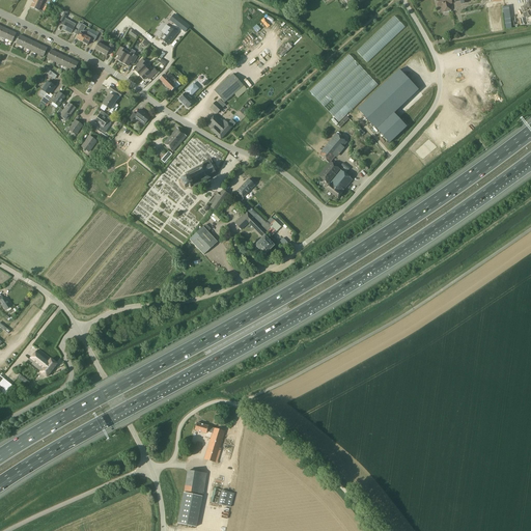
[(33,0),(31,7),(38,10),(43,0),(33,0)]
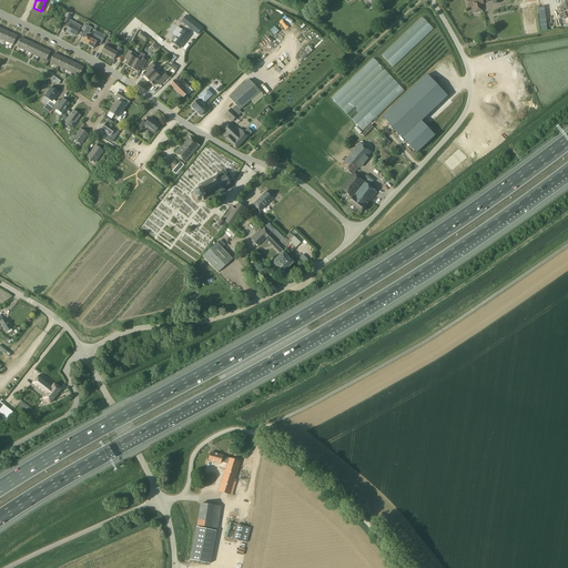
[(482,0),(466,0),(468,8),(474,7),(475,14),(483,12),(480,4),(484,3),(482,0)]
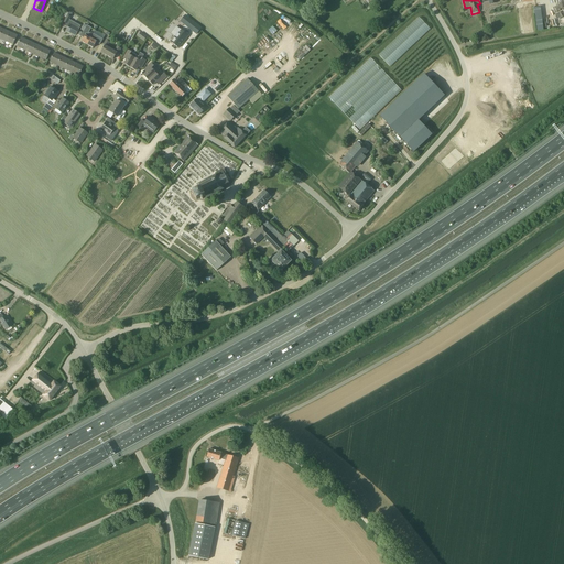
[(67,17),(64,22),(66,24),(69,25),(67,28),(66,31),(75,36),(79,29),(80,25),(69,20),(71,17),(67,15),(67,17)]
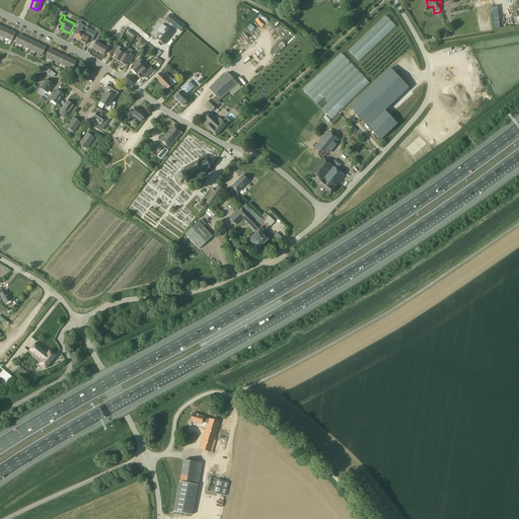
[(184,26),(170,14),(167,17),(171,20),(169,23),(180,31),(184,26)]
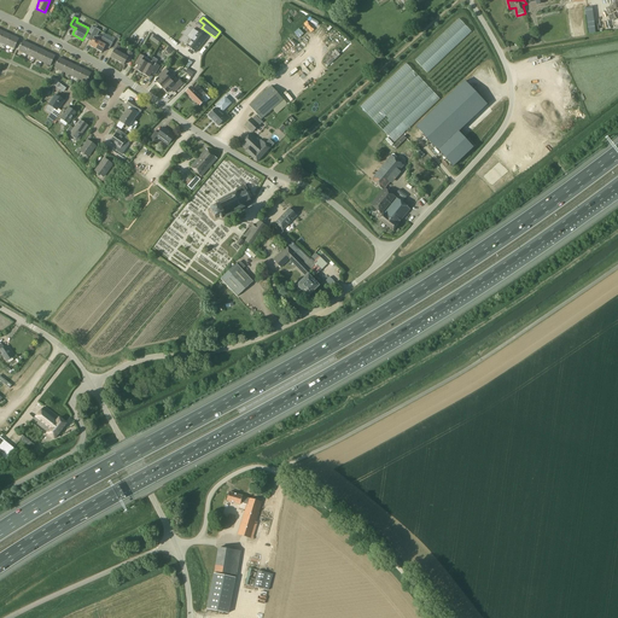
[(460,19),(415,60),(427,74),(472,31),(460,19)]
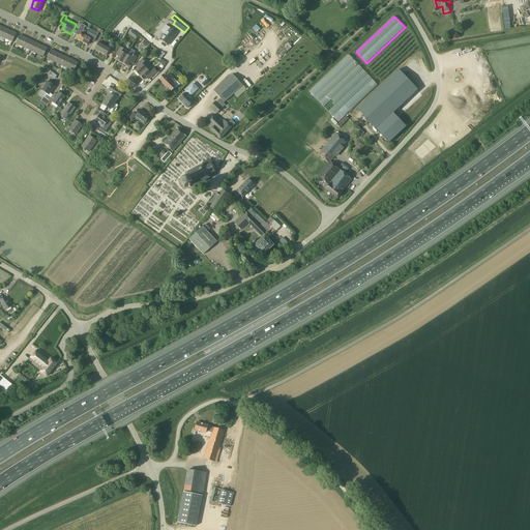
[(160,39),(168,45),(176,34),(166,26),(162,32),(165,34),(160,39)]
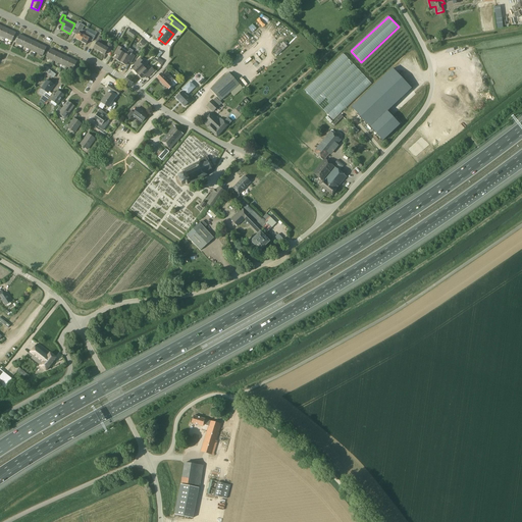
[(9,30),(2,27),(0,32),(0,36),(5,39),(9,30)]
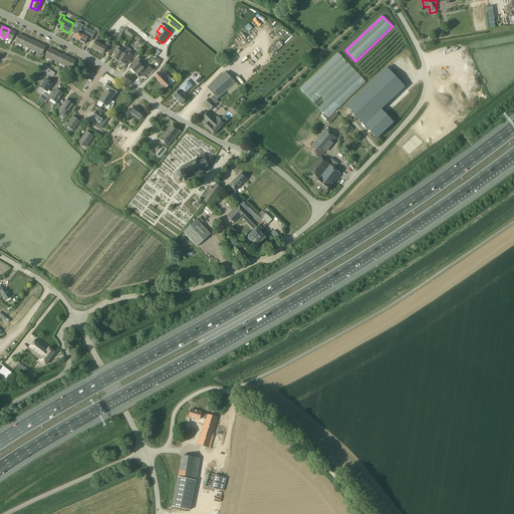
[(9,29),(5,38),(12,41),(15,32),(9,29)]
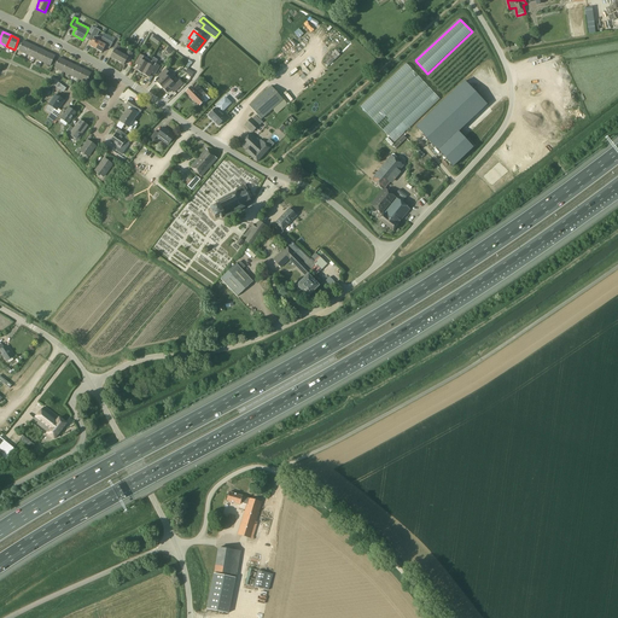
[(92,35),(89,40),(92,42),(89,46),(95,50),(103,38),(99,35),(95,40),(93,39),(94,36),(92,35)]
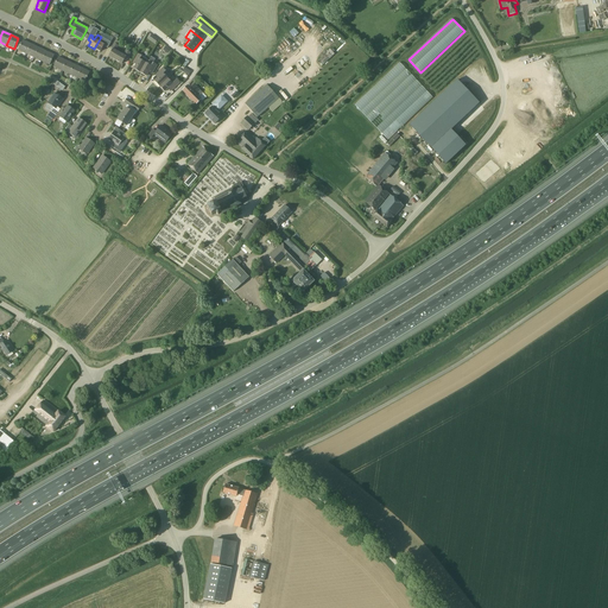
[(101,37),(94,49),(101,52),(103,46),(108,48),(111,43),(101,37)]
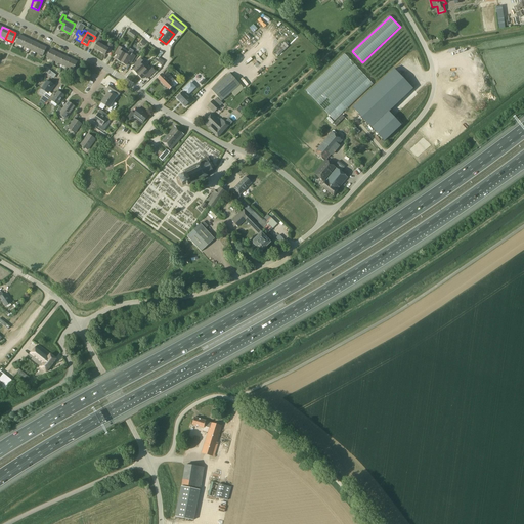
[(236,42),(227,49),(234,57),(251,43),(243,33),(235,39),(236,42)]
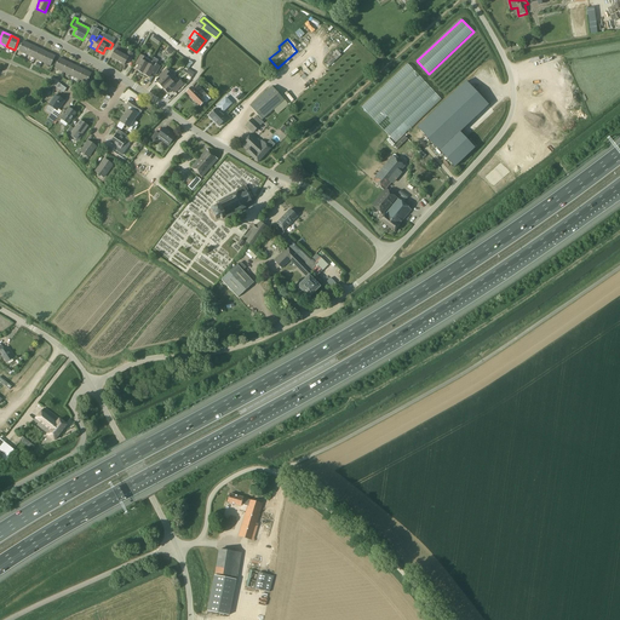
[(18,51),(27,56),(32,45),(23,41),(18,51)]
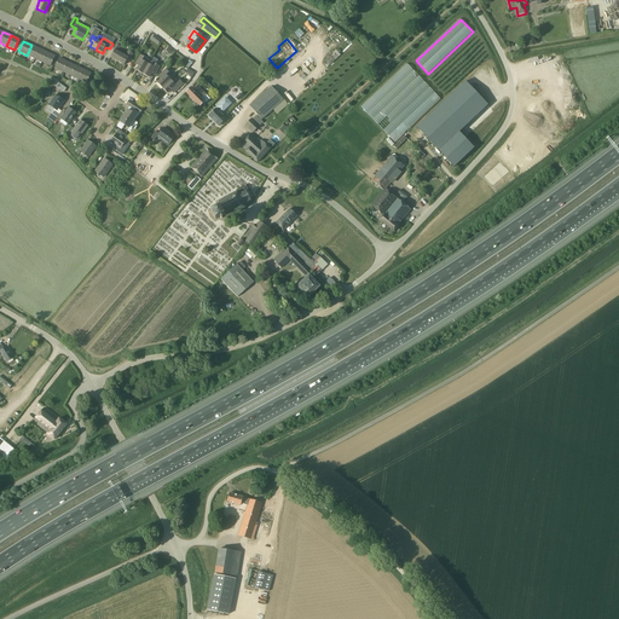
[(110,57),(117,62),(122,53),(119,52),(121,47),(122,47),(125,44),(117,41),(114,48),(115,50),(110,57)]
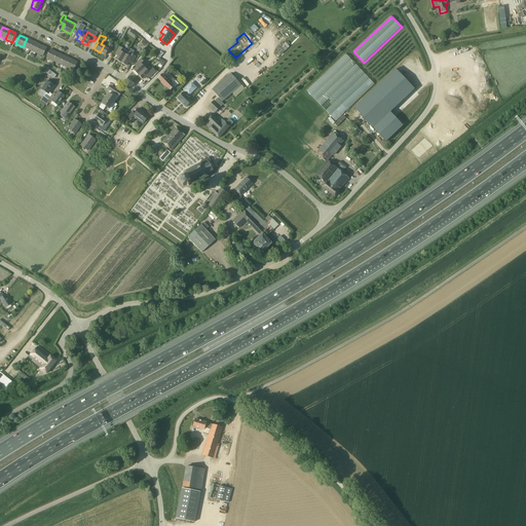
[(33,41),(27,38),(23,47),(29,50),(33,41)]
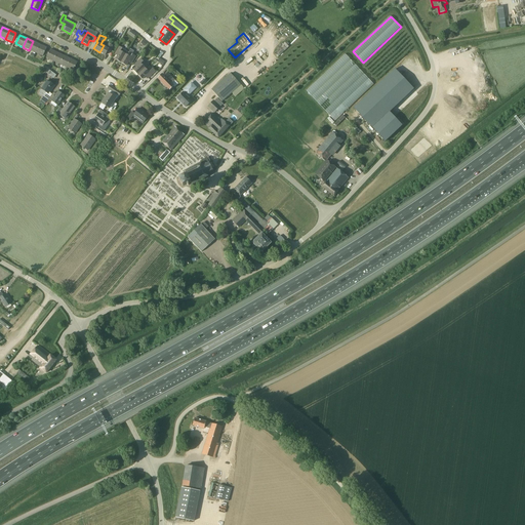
[(40,44),(33,41),(29,50),(36,53),(40,44)]
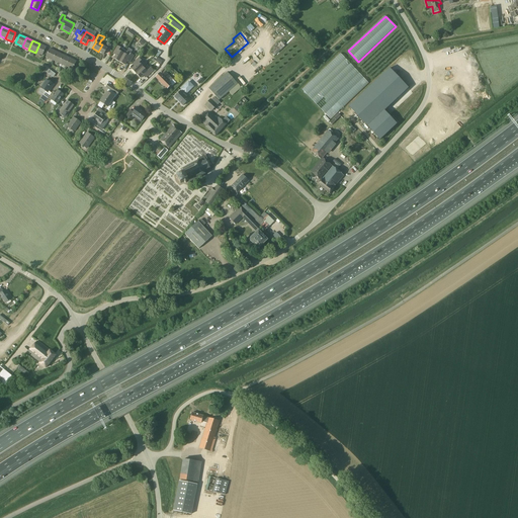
[(102,45),(98,52),(104,55),(107,48),(109,49),(111,45),(107,42),(105,47),(102,45)]
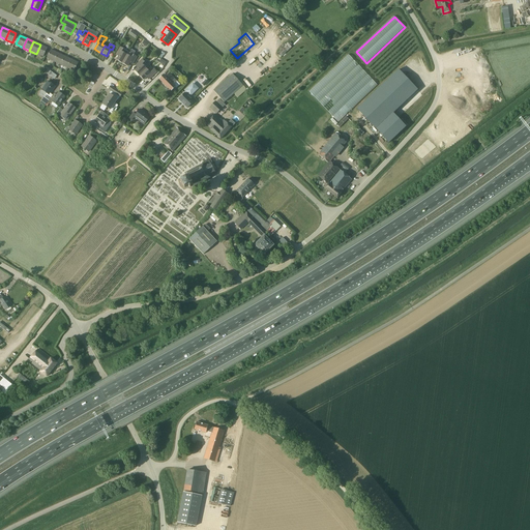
[(286,43),(280,48),(282,51),(277,54),(280,57),(290,51),(286,43)]
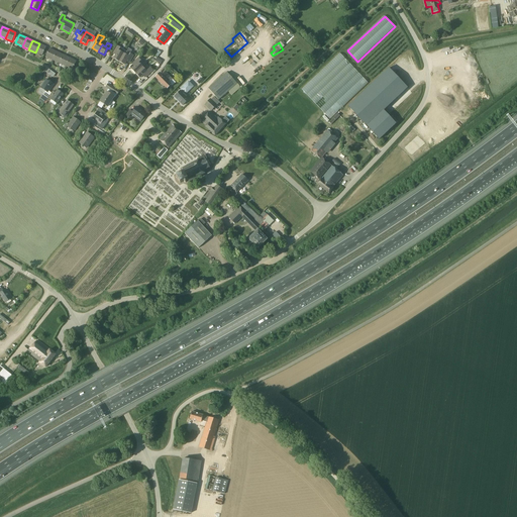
[(45,46),(39,43),(35,53),(41,56),(45,46)]
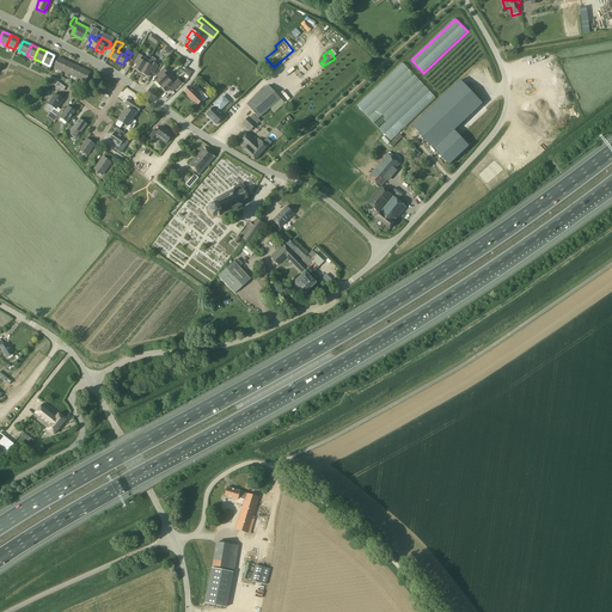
[(135,69),(141,73),(146,63),(140,60),(142,57),(139,55),(135,61),(138,63),(135,69)]
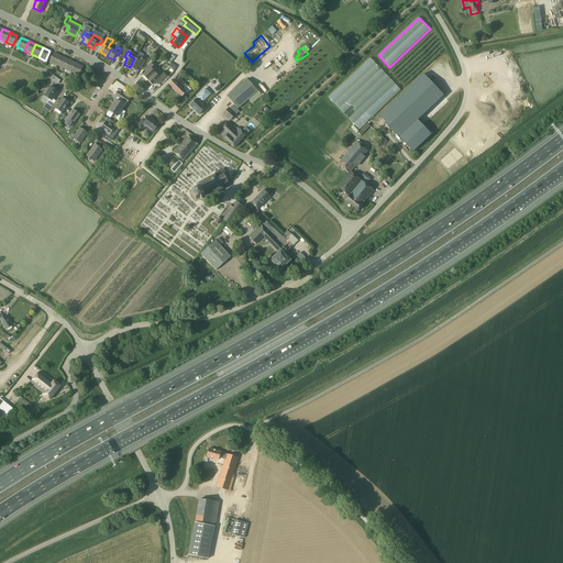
[(50,62),(57,65),(62,56),(54,53),(50,62)]
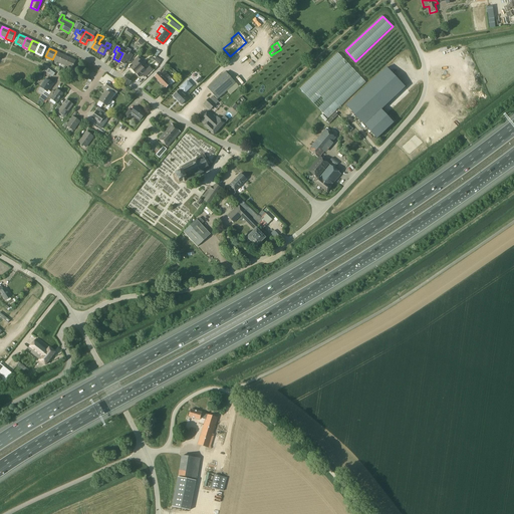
[(62,54),(56,51),(52,59),(59,63),(62,54)]
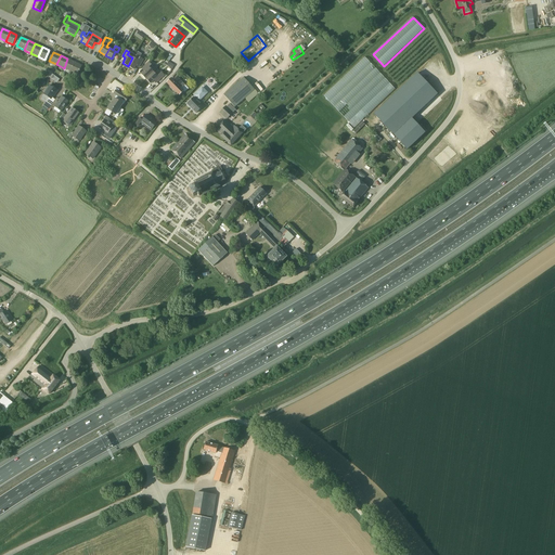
[(139,61),(132,57),(128,66),(133,69),(137,64),(140,66),(143,60),(140,57),(139,61)]
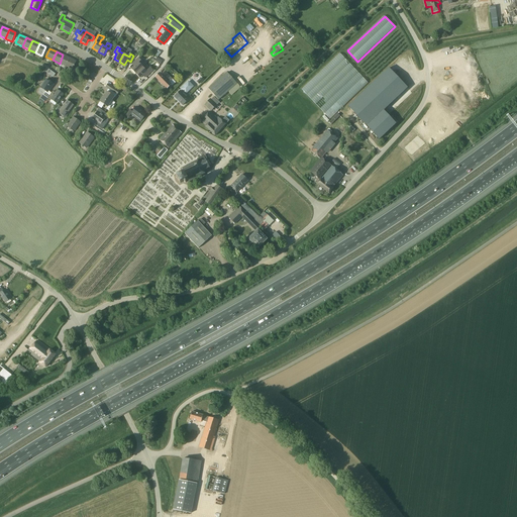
[(302,89),(329,119),(368,83),(340,54),(302,89)]
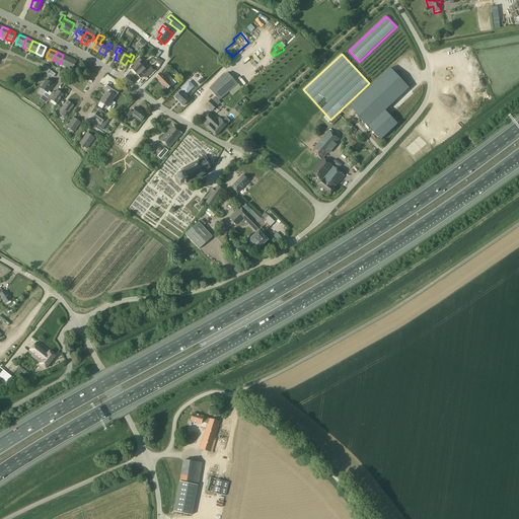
[(70,58),(63,55),(60,64),(66,67),(70,58)]
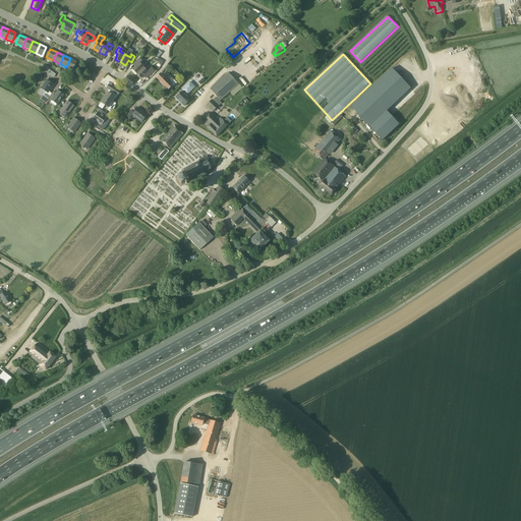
[(133,69),(137,74),(143,67),(139,63),(143,59),(141,57),(134,63),(137,65),(133,69)]
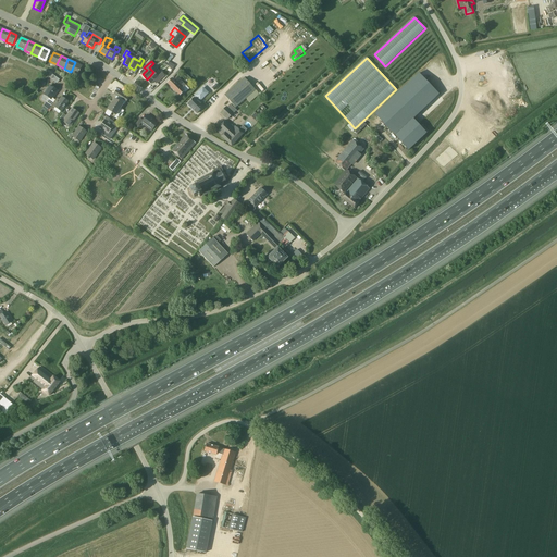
[(83,65),(75,62),(71,72),(78,75),(83,65)]
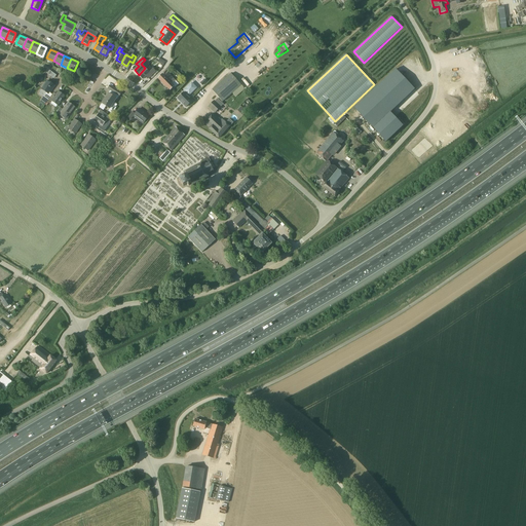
[(148,71),(145,68),(139,75),(143,79),(147,75),(149,77),(155,71),(152,68),(148,71)]
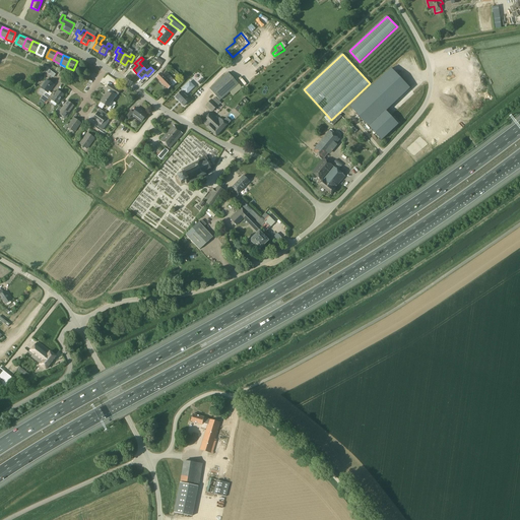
[(349,106),(381,138),(397,123),(384,109),(408,86),(390,67),(349,106)]
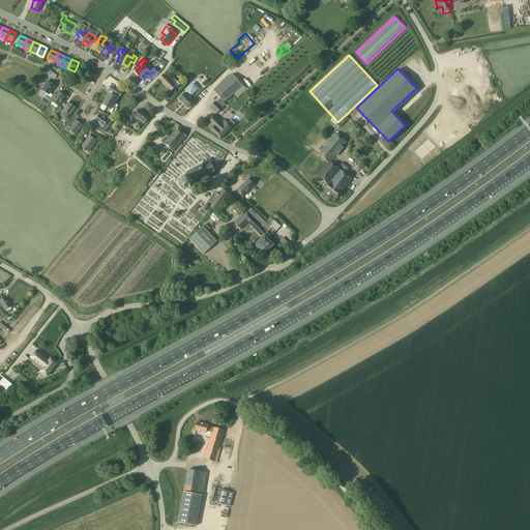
[(175,84),(174,85),(173,84),(176,81),(169,74),(166,77),(164,75),(159,79),(171,91),(177,85),(175,84)]
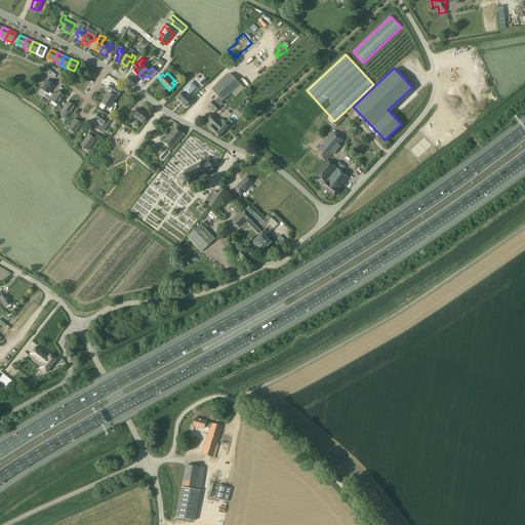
[(231,74),(211,90),(221,102),(241,85),(231,74)]
